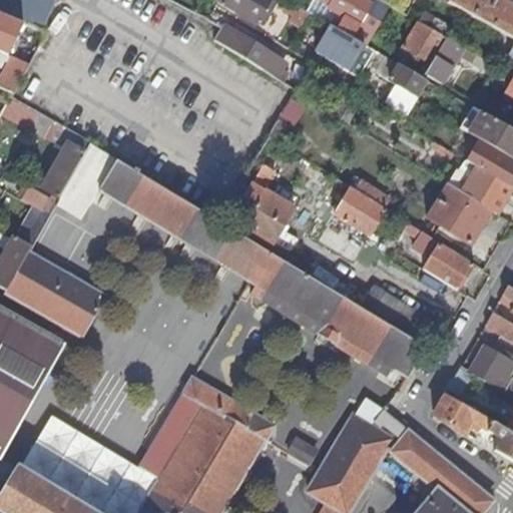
[(0,0),(0,14),(22,24),(40,32),(54,0),(0,0)]
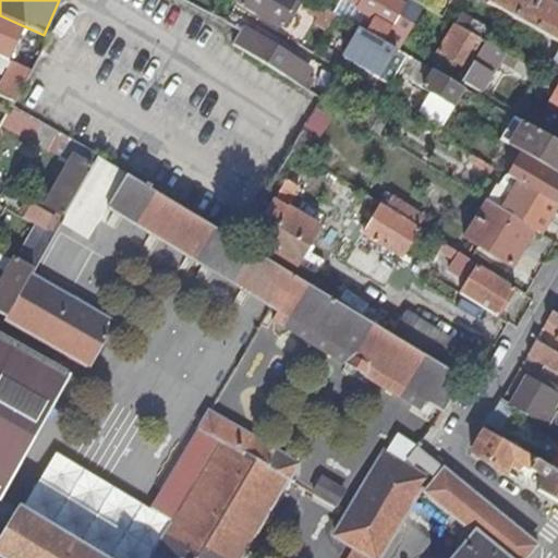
[(238,0),(238,1),(279,25),(294,0),(238,0)]
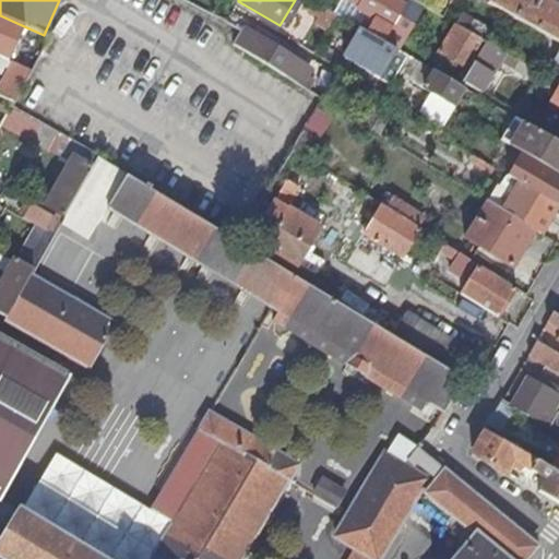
[(425,8),(411,0),(408,0),(405,7),(394,0),(347,0),(365,10),(356,26),(360,28),(369,34),(379,18),(393,27),(384,43),(399,50),(425,8)]
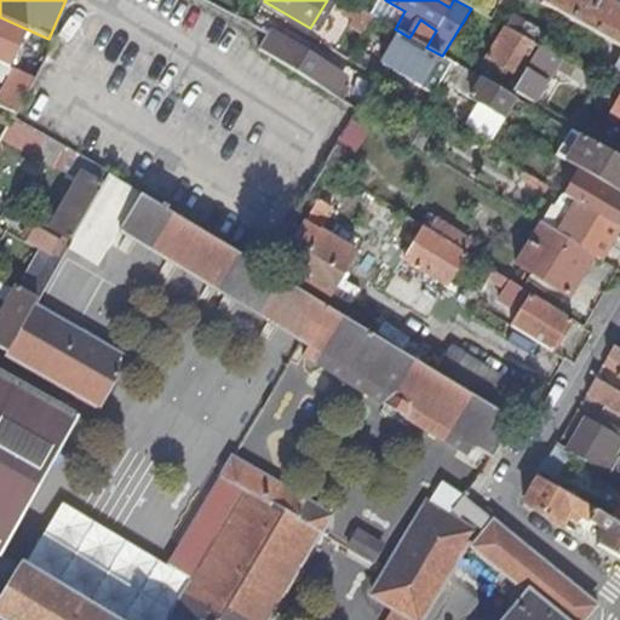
[(604,40),(619,49),(619,10),(601,1),(597,0),(543,0),(540,5),(560,16),(604,40)]
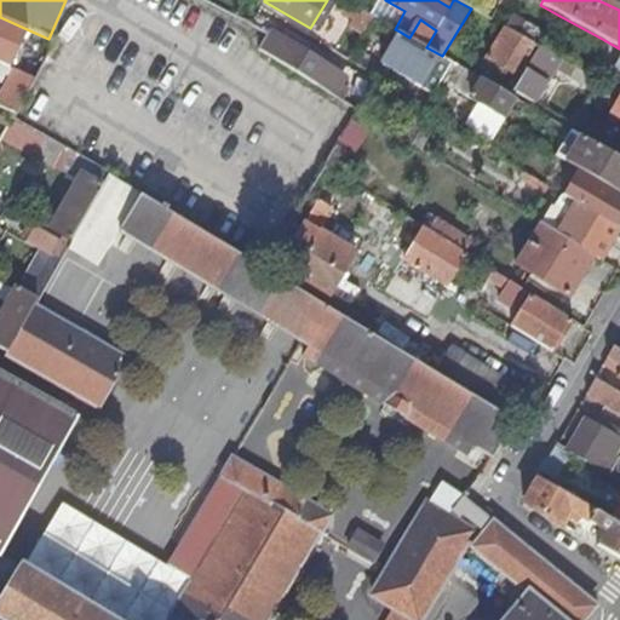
[(373,16),(348,1),(343,11),(352,17),(349,26),(362,34),(373,16)]
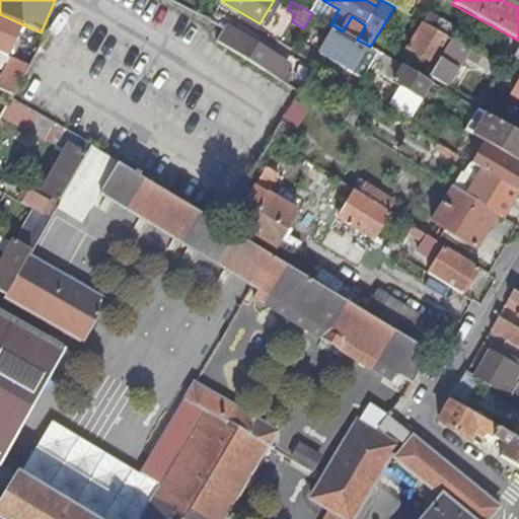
[(22,24),(0,14),(0,53),(7,57),(7,56),(22,24)]
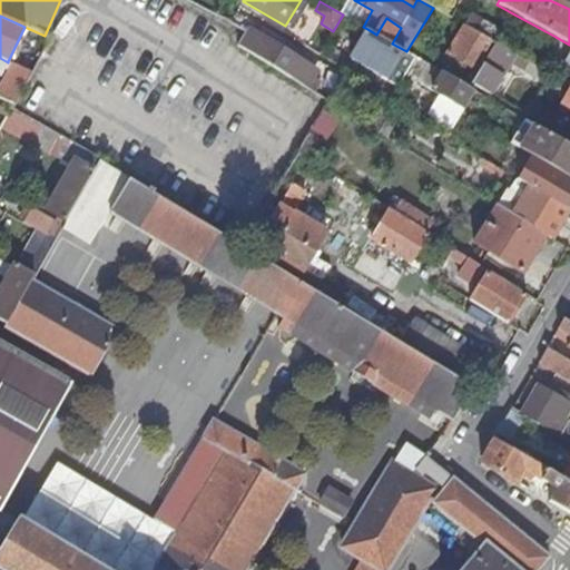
[(495,42),(502,32),(471,16),(446,53),(477,71),(495,42)]
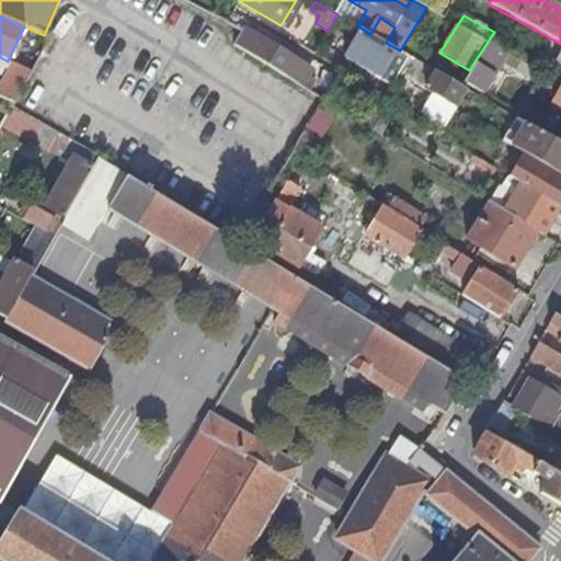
[(312,70),(244,27),(242,31),(236,44),(249,54),(309,90),(316,80),(309,76),(312,70)]
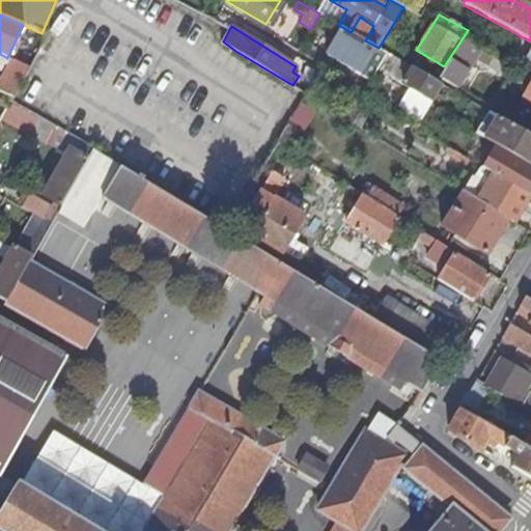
[(373,51),(385,57),(387,53),(379,48),(365,40),(351,32),(342,27),(326,55),(359,75),(364,66),(370,70),(373,64),(368,60),(373,51)]
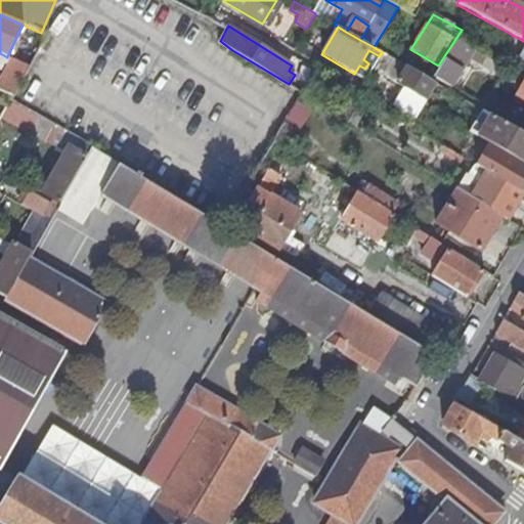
[(523,41),(511,34),(503,49),(523,60),(523,41)]
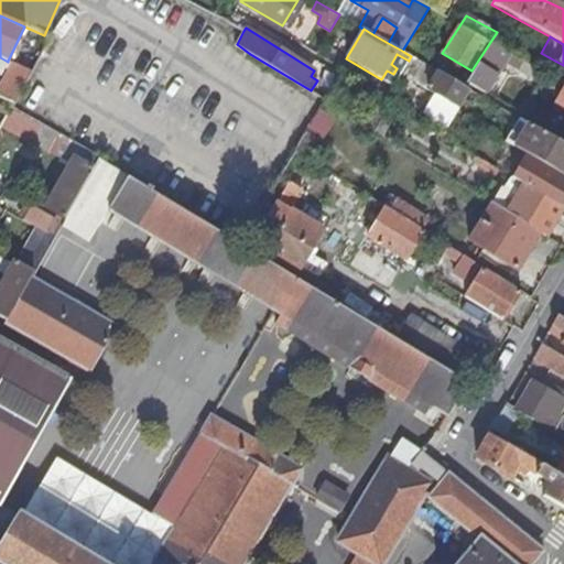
[(472,71),(465,80),(485,93),(505,63),(518,71),(523,61),(490,42),(472,71)]
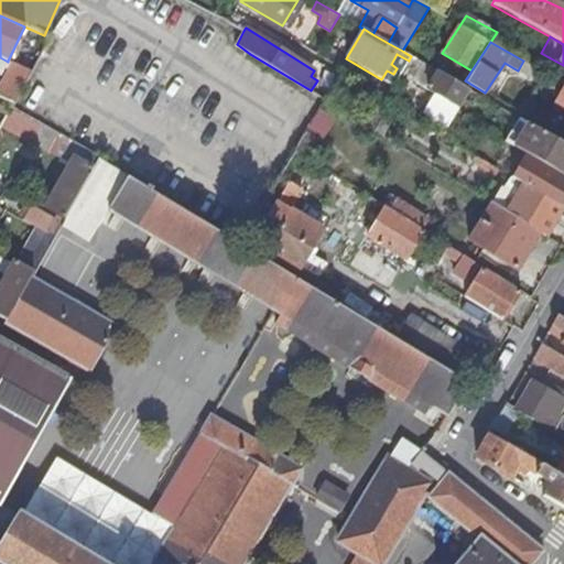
[(409,61),(400,75),(407,78),(418,60),(411,56),(409,61)]
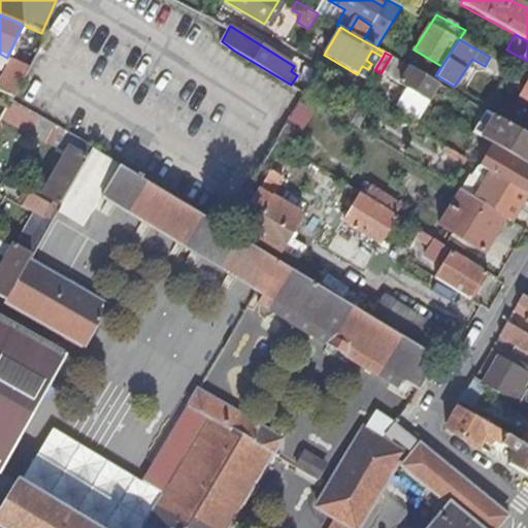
[(0,89),(12,95),(28,67),(11,59),(7,57),(7,58),(0,54),(0,63),(1,62),(7,65),(0,78),(0,89)]
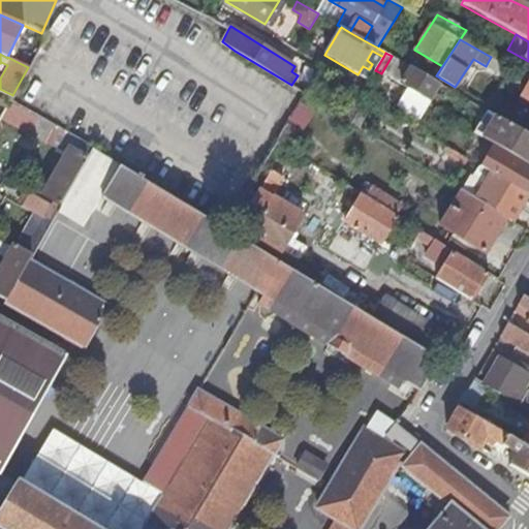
[(440,85),(397,59),(386,76),(409,89),(400,106),(419,118),(427,105),(440,85)]
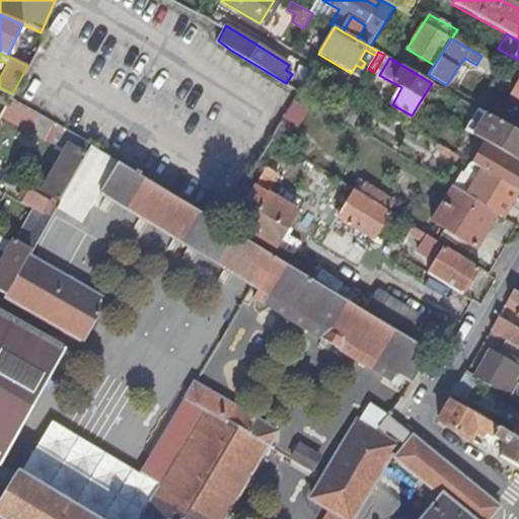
[(0,116),(10,97),(12,93),(0,87),(0,116)]
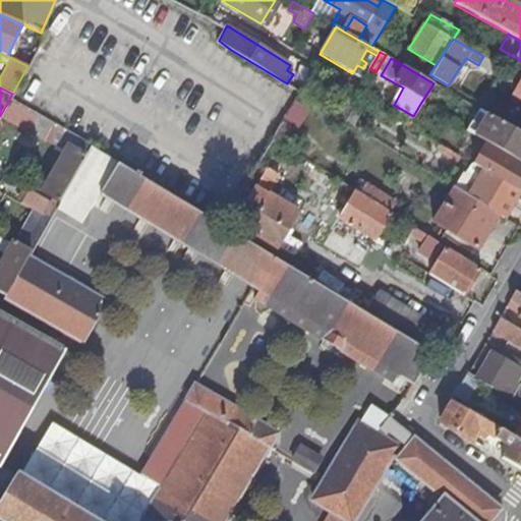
[(283,121),(297,129),(314,101),(300,93),(283,121)]
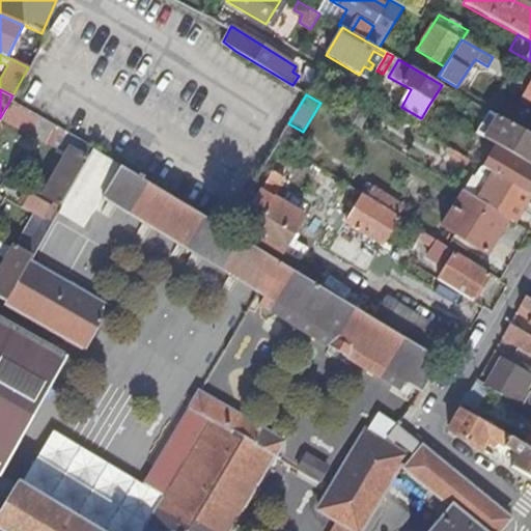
[(10,100),(0,118),(28,134),(29,132),(37,116),(10,100)]
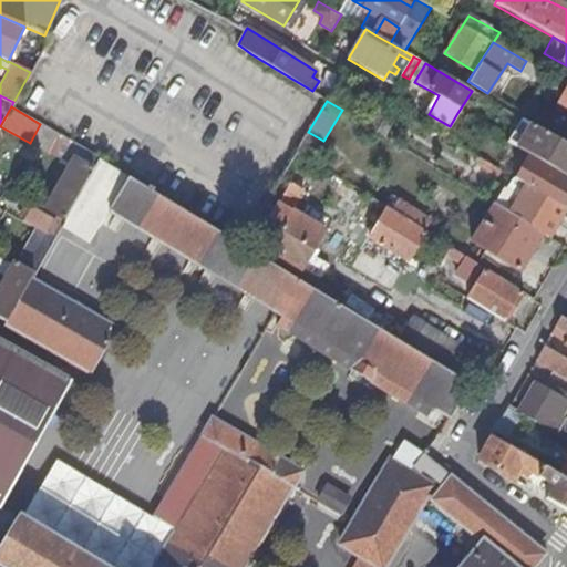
[(369,111),(362,122),(377,131),(383,120),(369,111)]
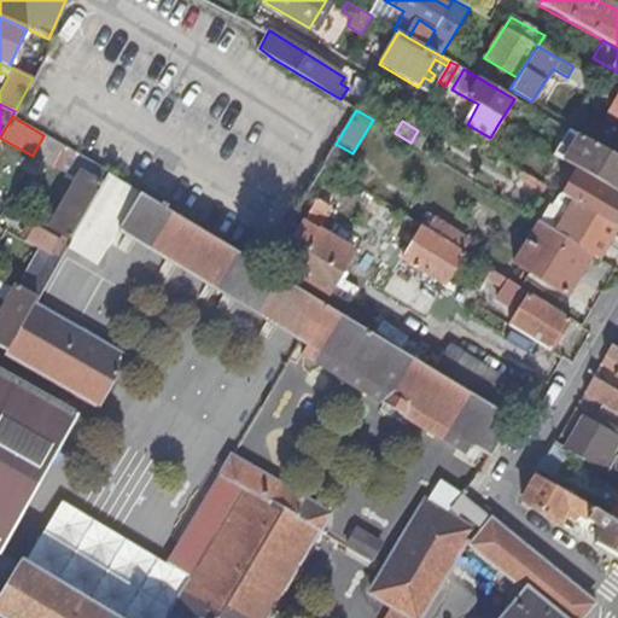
[(494,155),(508,129),(499,123),(490,138),(484,149),(494,155)]
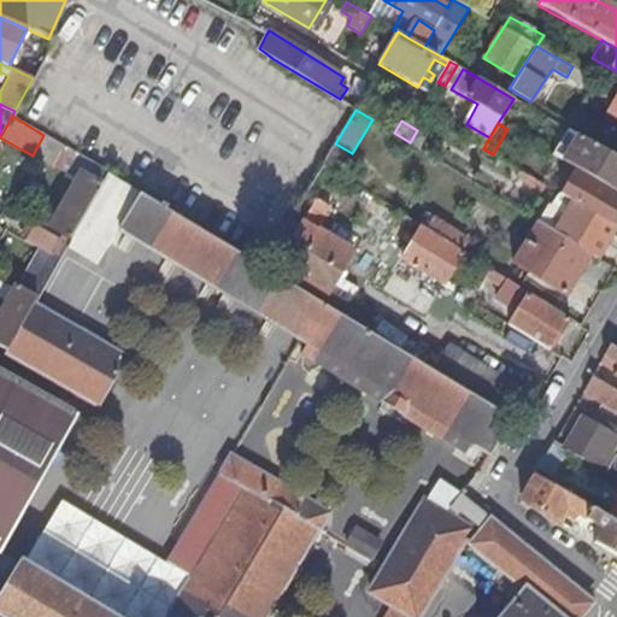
[(616,158),(566,129),(551,154),(574,168),(616,193),(616,158)]
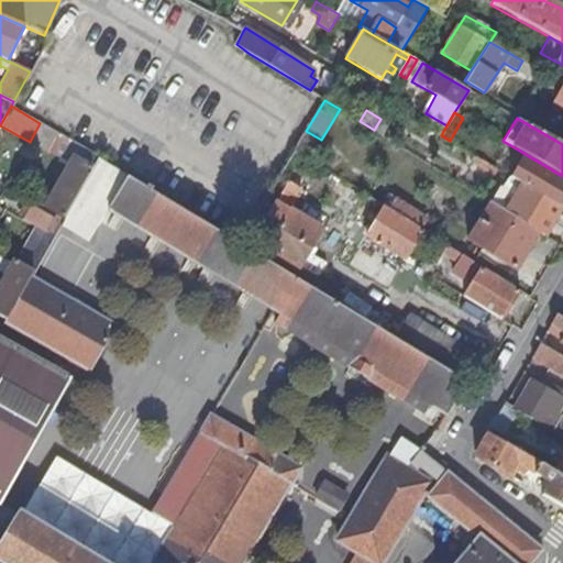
[(33,152),(65,170),(73,156),(92,167),(97,158),(40,123),(31,140),(37,144),(33,152)]
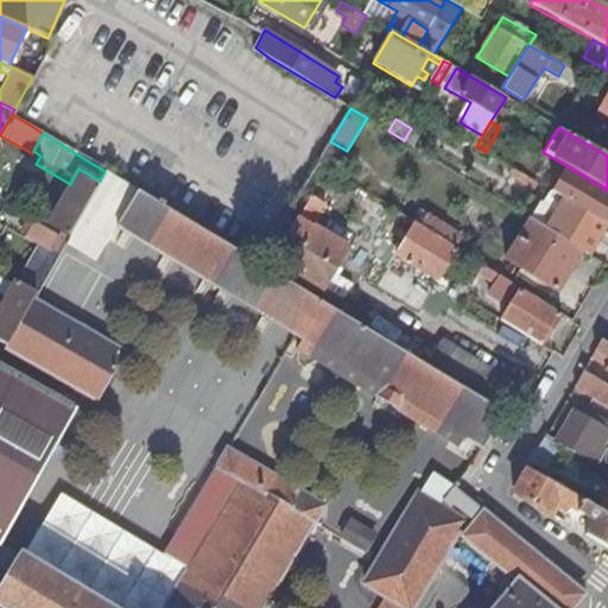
[(334,172),(347,151),(330,141),(317,163),(327,169),(334,172)]
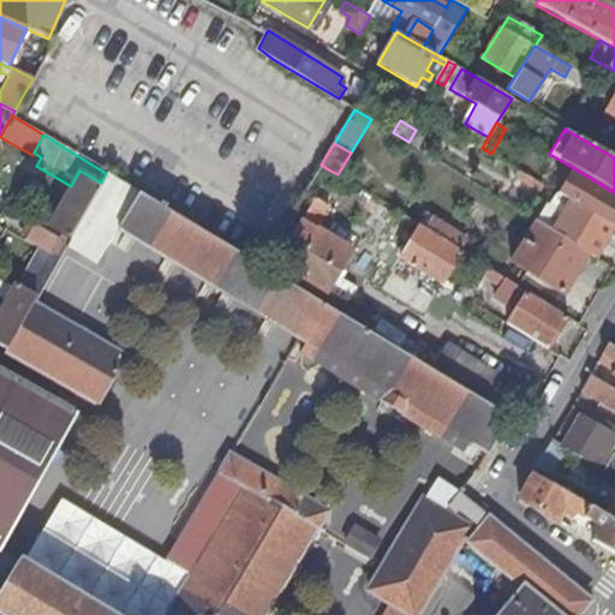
[(614,227),(614,192),(572,167),(557,193),(571,202),(613,226),(614,227)]
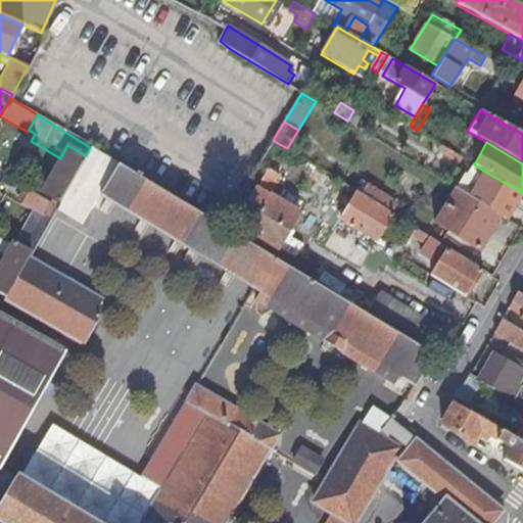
[(67,145),(60,158),(41,192),(53,199),(49,207),(26,194),(20,203),(36,211),(49,220),(55,208),(61,198),(73,178),(86,155),(67,145)]
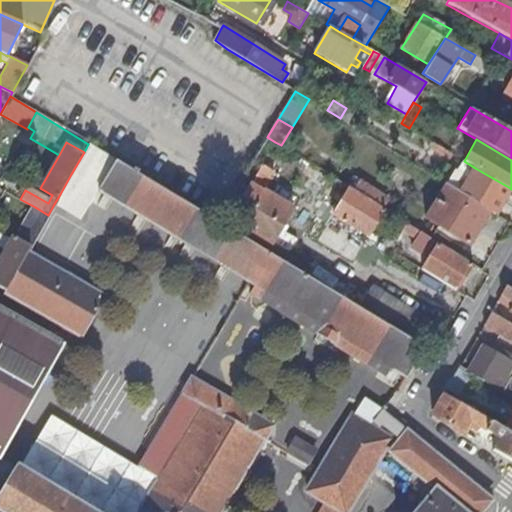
[(269,153),(342,199),(349,188),(323,172),(287,149),(281,145),(275,142),(269,153)]
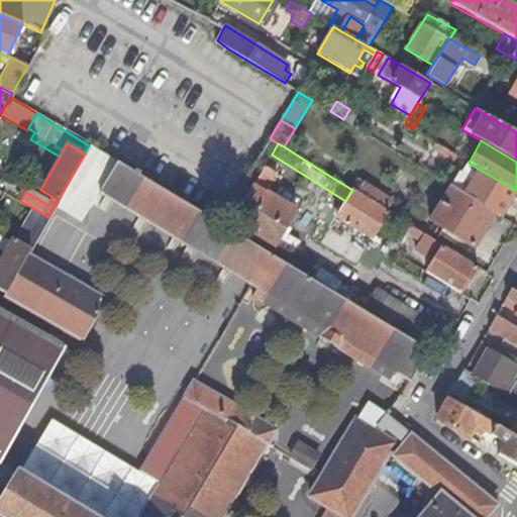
[(455,163),(458,157),(437,143),(434,148),(455,163)]
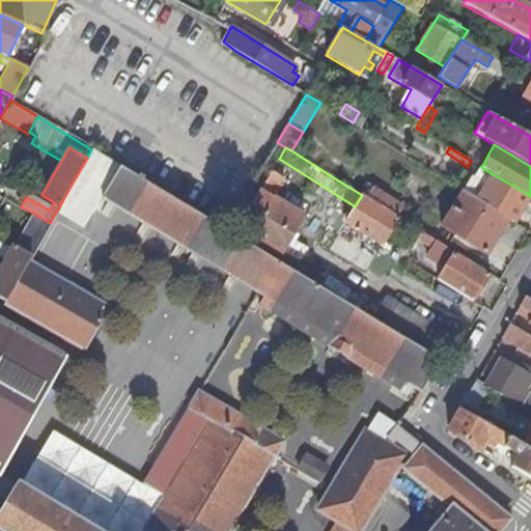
[(62,201),(56,212),(83,227),(96,201),(83,194),(92,177),(104,184),(108,187),(120,166),(91,149),(87,158),(74,180),(62,201)]
